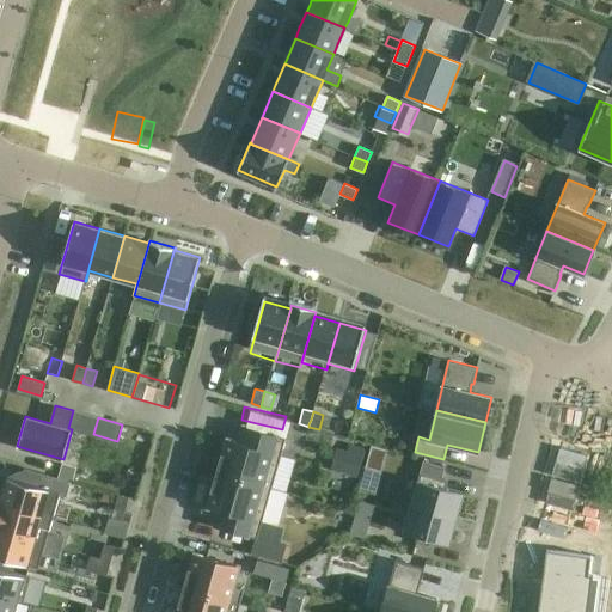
[(216,472),(270,485),(283,435),(242,424),(237,440),(226,438),(216,472)]
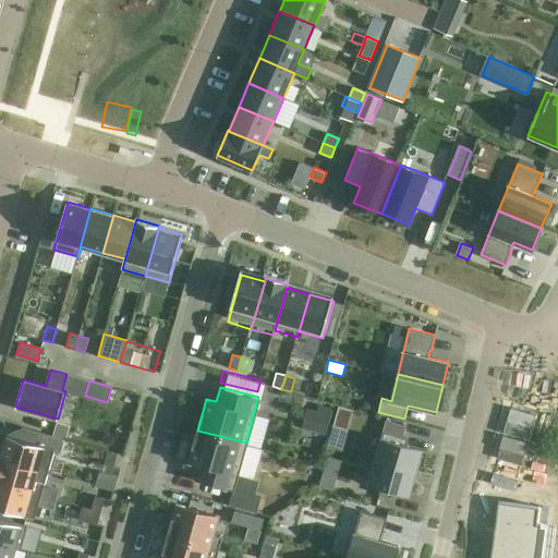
[(349,431),(354,410),(339,405),(334,427),(349,431)]
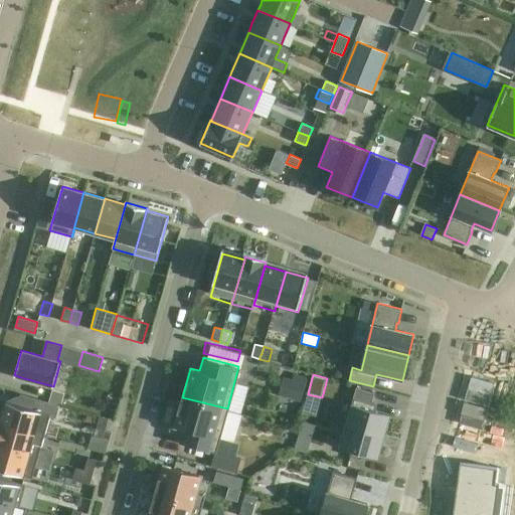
[(285,378),(280,395),(301,401),(305,384),(285,378)]
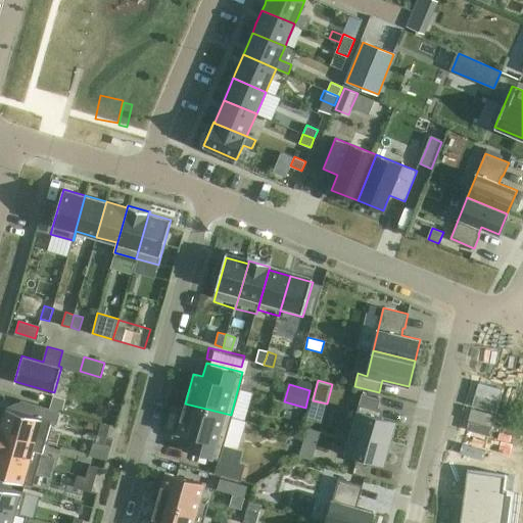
[(359,402),(351,430),(382,439),(389,441),(395,421),(390,419),(381,417),(383,410),(377,408),(379,398),(362,393),(359,402)]
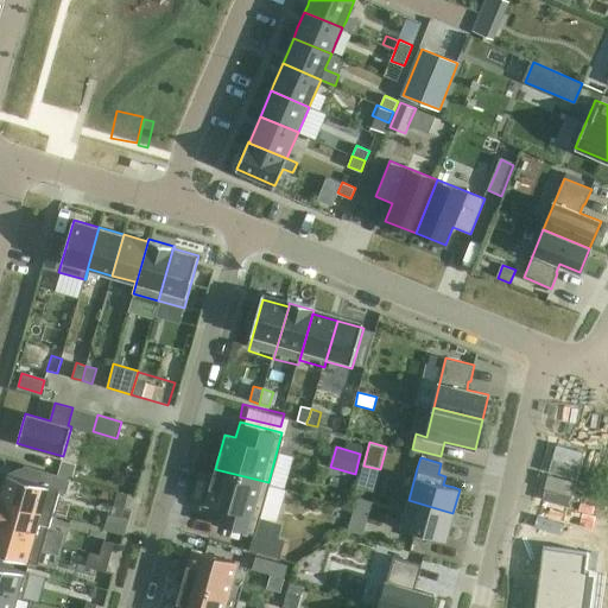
[(63,460),(58,473),(71,476),(75,463),(63,460)]
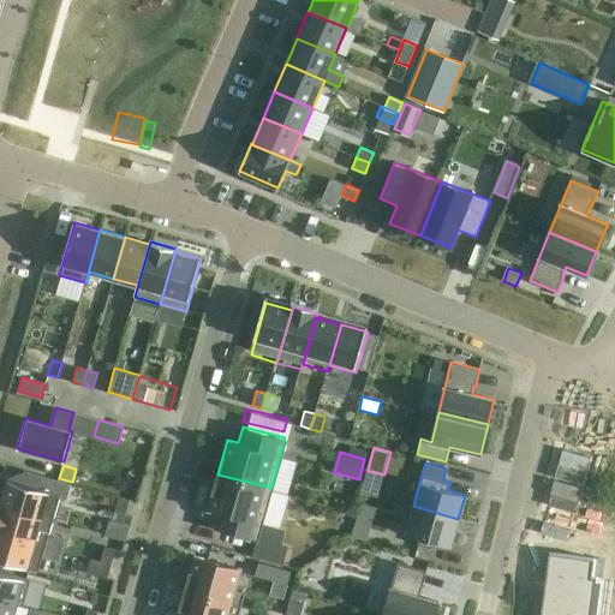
[(9,479),(1,505),(52,519),(59,495),(65,496),(69,483),(24,470),(21,483),(9,479)]
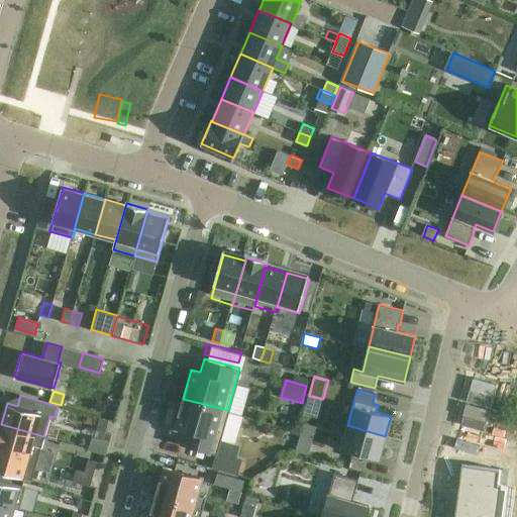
[(185,400),(176,429),(186,431),(182,445),(216,455),(217,455),(217,456),(225,458),(226,455),(235,458),(239,446),(221,441),(229,412),(185,400)]
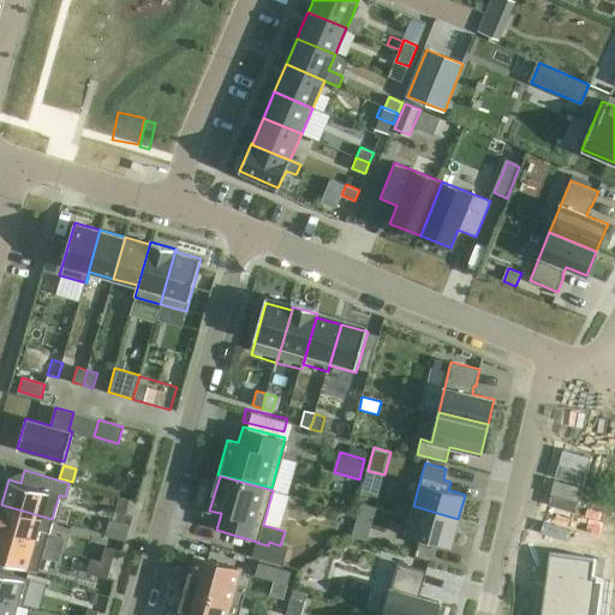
[(125,514),(130,501),(130,500),(119,497),(115,512),(125,514)]
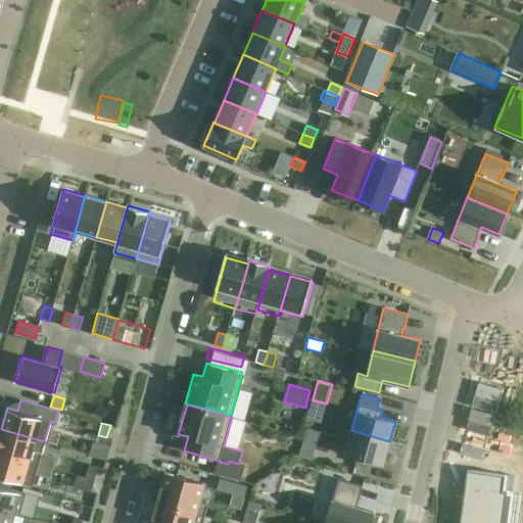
[(0,429),(0,452),(39,464),(52,467),(55,458),(42,454),(45,442),(1,430),(0,429)]
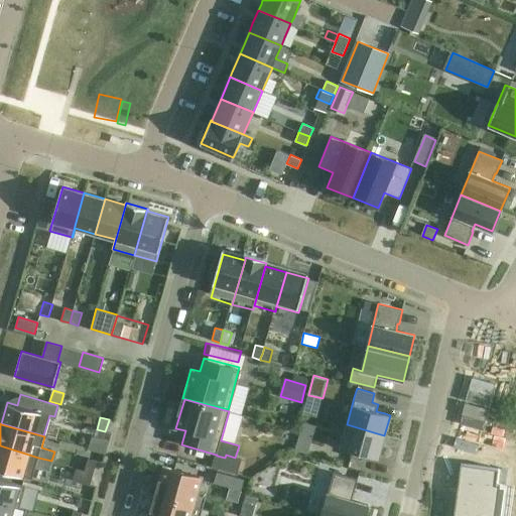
[(347,424),(341,445),(353,448),(351,456),(363,459),(365,452),(379,456),(384,435),(377,433),(347,424)]
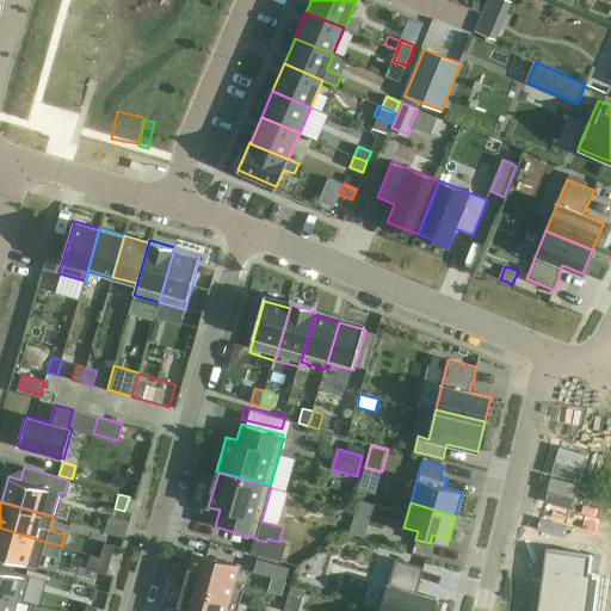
[(353,517),(349,534),(364,538),(369,520),(353,517)]
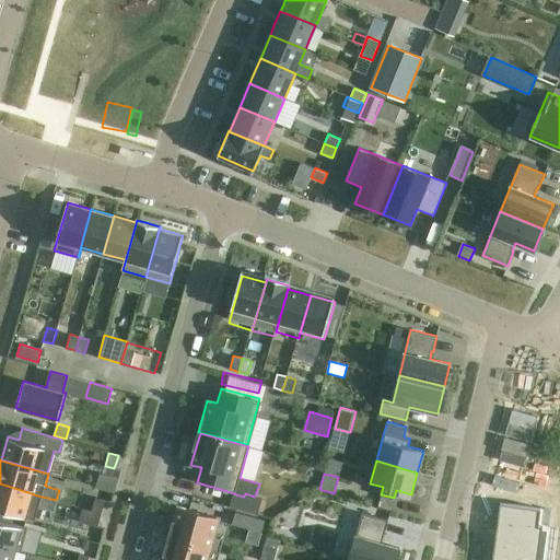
[(0,510),(35,521),(39,506),(53,511),(56,500),(42,497),(0,483),(0,510)]
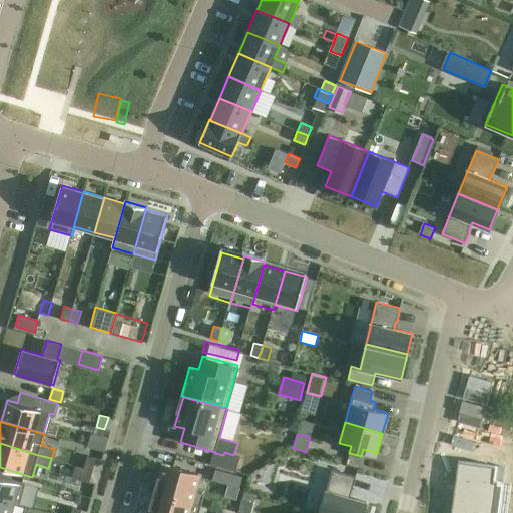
[(215,452),(214,452),(211,463),(235,470),(239,456),(224,452),(223,455),(215,453),(215,452)]
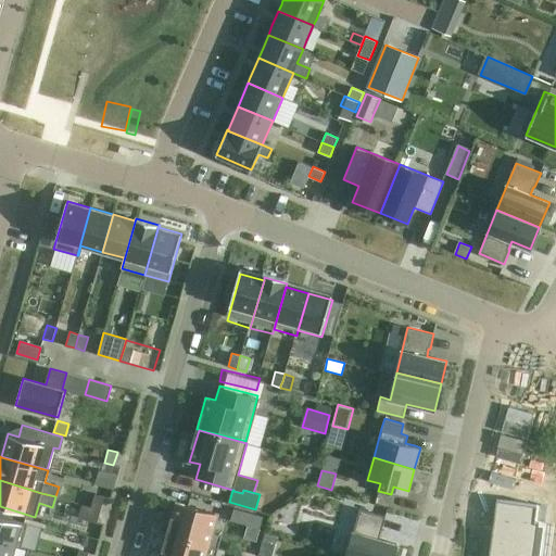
[(95,494),(91,507),(101,509),(104,497),(104,496),(95,494)]
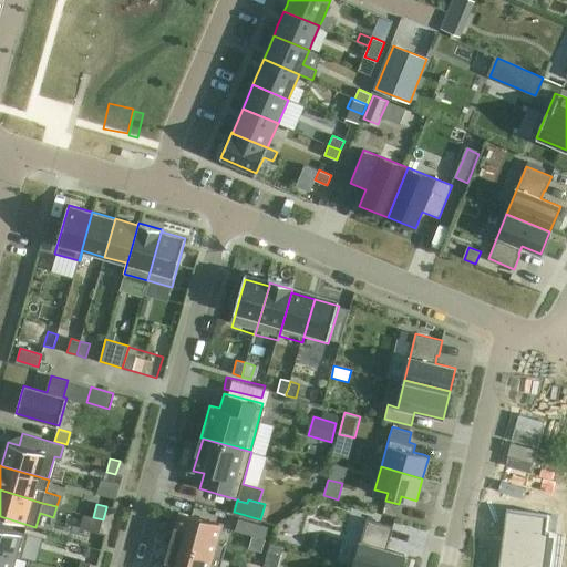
[(548,515),(506,509),(498,566),(544,566),(549,533),(546,532),(548,515)]
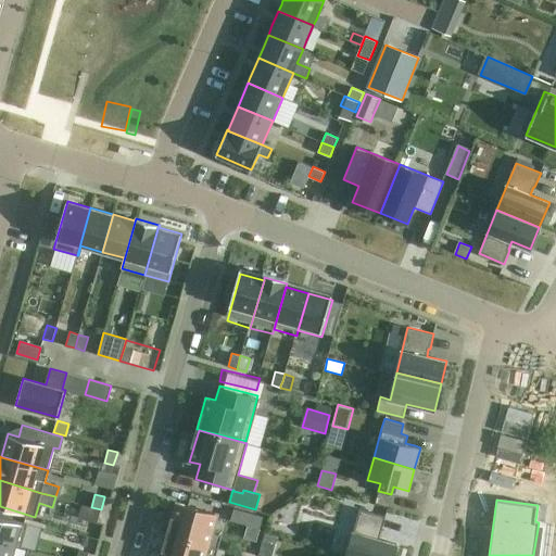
[(177,503),(168,534),(209,545),(218,548),(223,535),(212,532),(217,514),(177,503)]
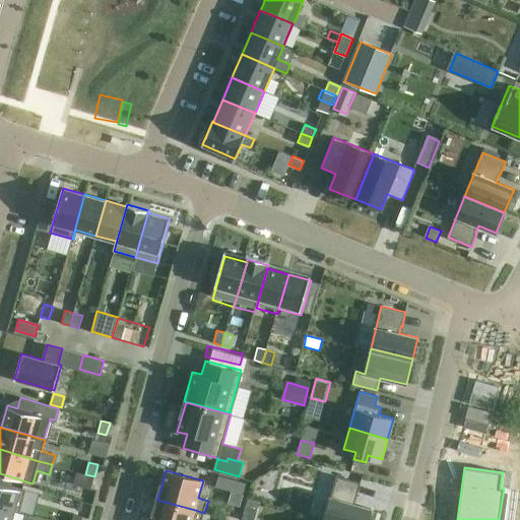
[(273,497),(275,472),(248,470),(246,495),(273,497)]
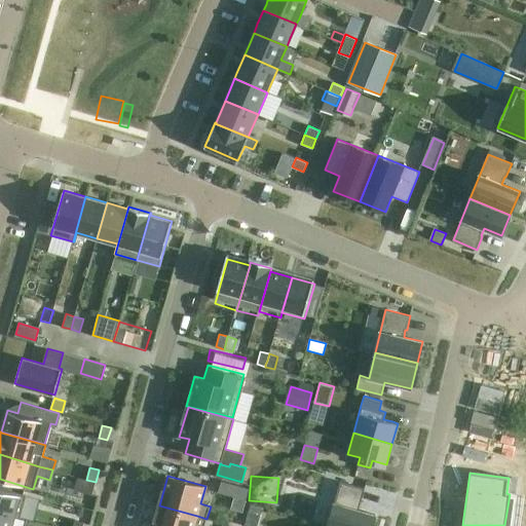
[(91,495),(91,494),(96,482),(86,480),(78,477),(74,490),(91,495)]
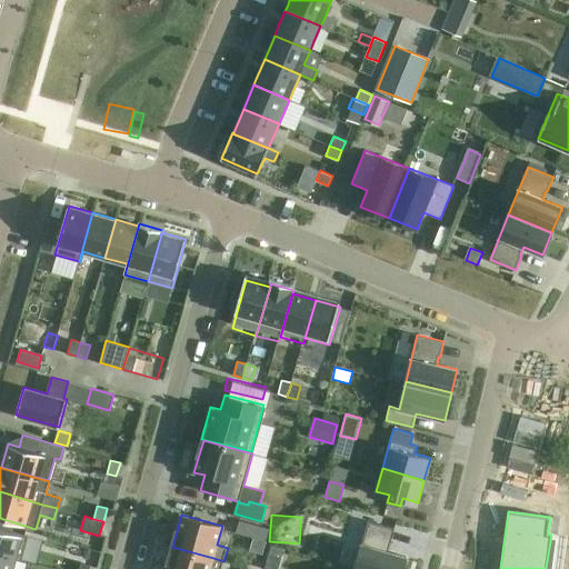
[(422,546),(425,521),(397,518),(393,542),(422,546)]
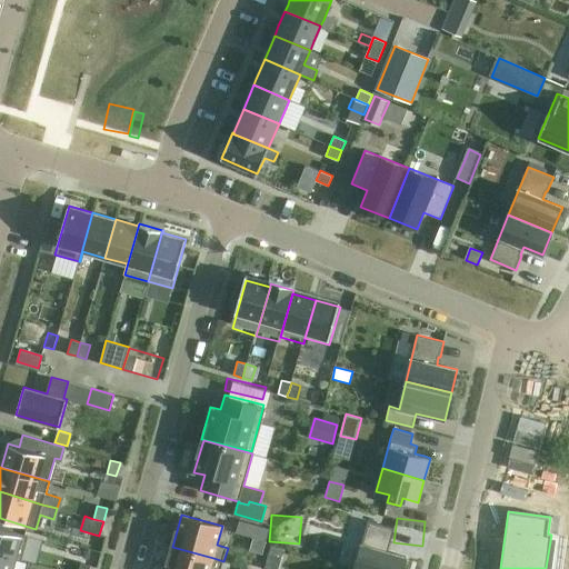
[(352,567),(360,568),(401,568),(406,556),(386,550),(393,527),(367,519),(352,567)]
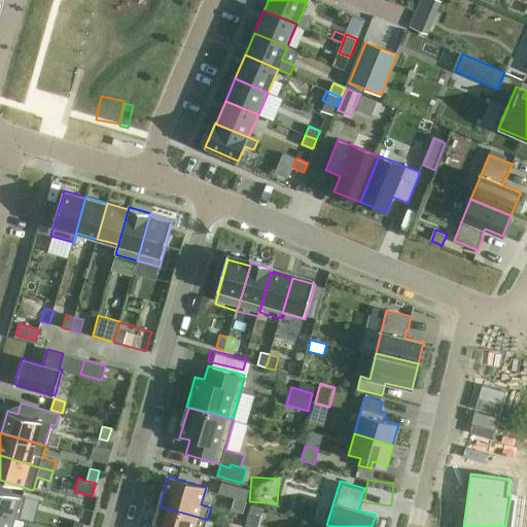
[(238,486),(234,497),(246,501),(250,490),(238,486)]
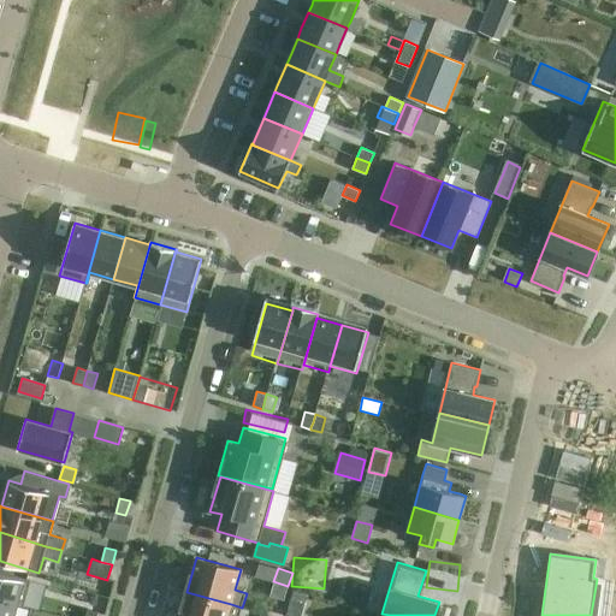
[(0,599),(23,606),(30,580),(0,572),(0,599)]
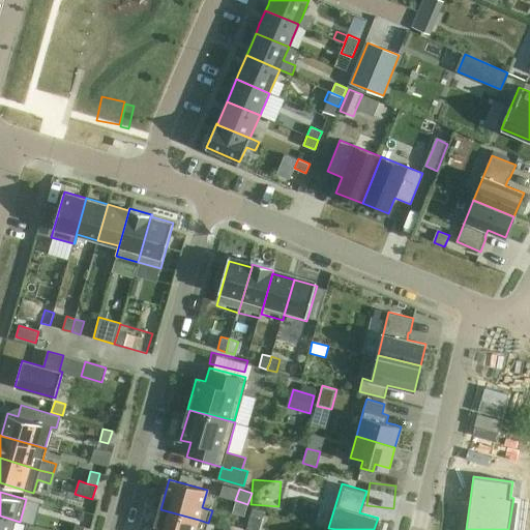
[(252,507),(245,529),(249,529),(260,529),(266,511),(252,507)]
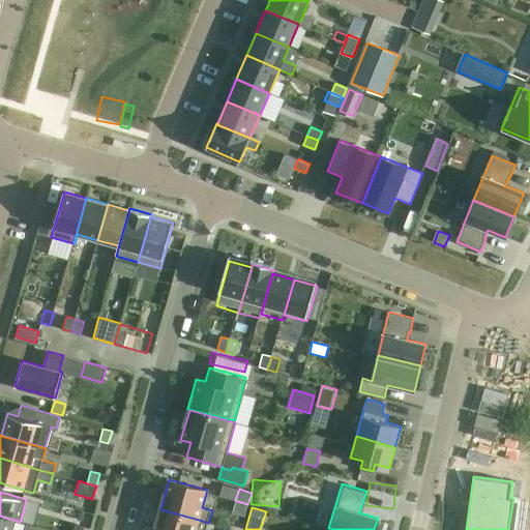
[(199,521),(160,509),(154,529),(206,529),(208,524),(199,521)]
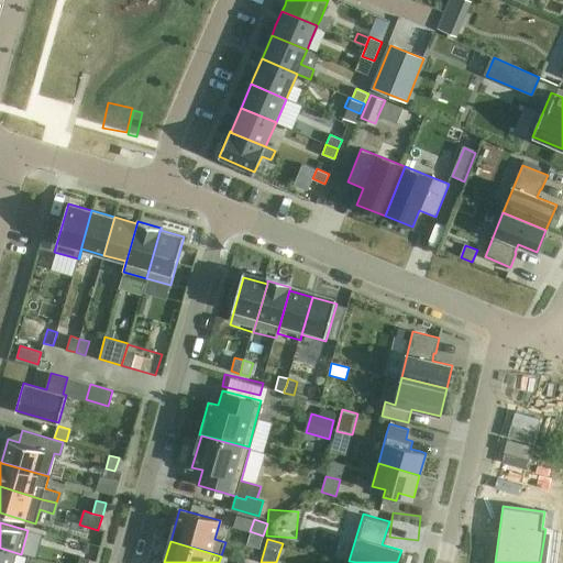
[(20,556),(21,554),(0,548),(0,562),(12,562),(15,555),(20,556)]
